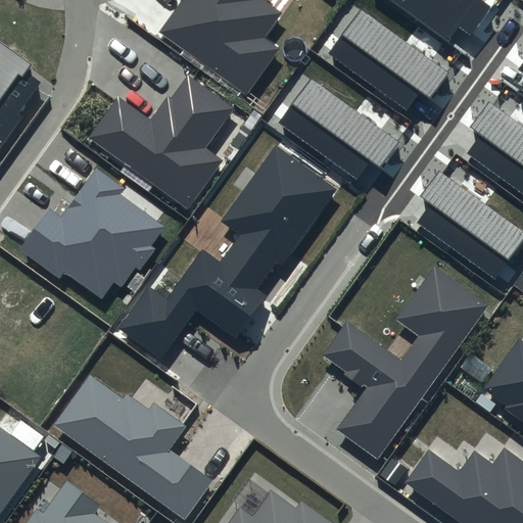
[(180,0),(181,0),(158,33),(246,94),(278,49),(263,39),(281,13),(262,0),(180,0)]
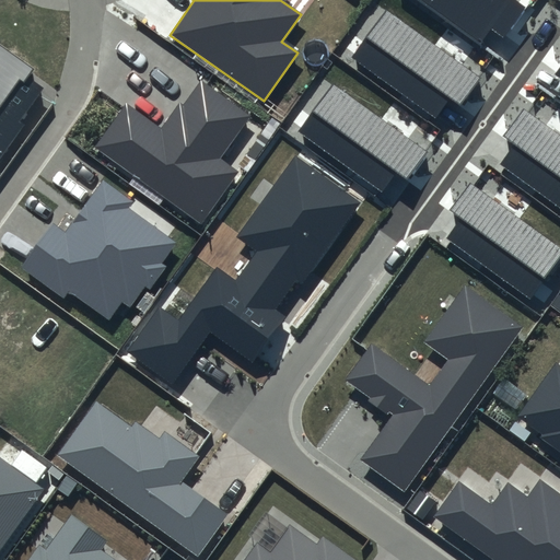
[(527,7),(517,0),(418,0),(481,45),(492,28),(505,38),(527,7)]
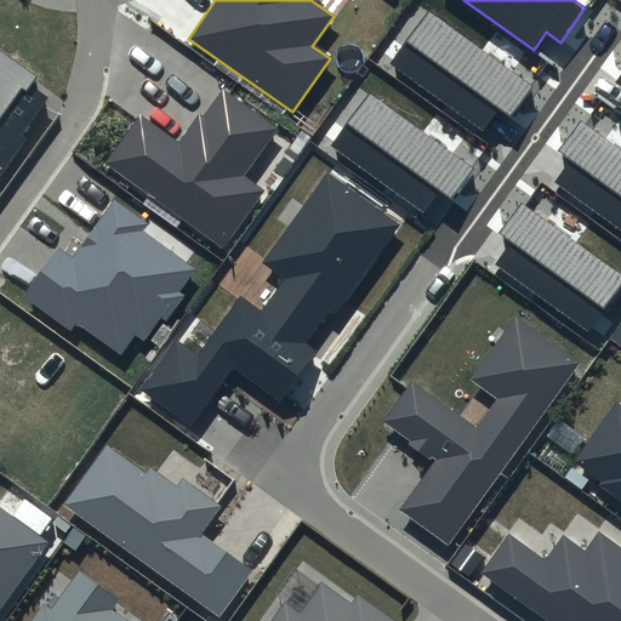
[(534,85),(429,10),(389,64),(482,131),(499,108),(511,117),(534,85)]
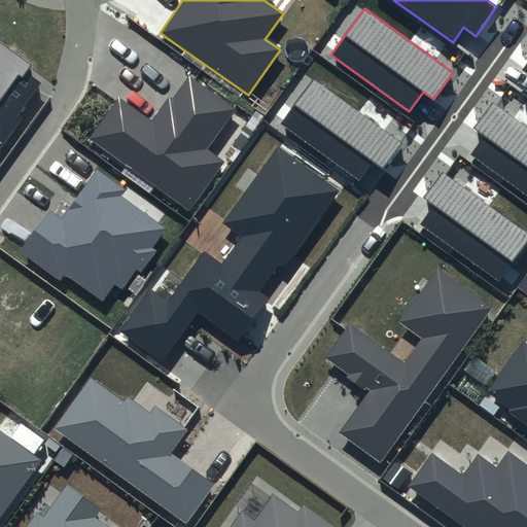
[(32,65),(0,42),(0,148),(22,117),(19,114),(40,83),(26,73),(32,65)]
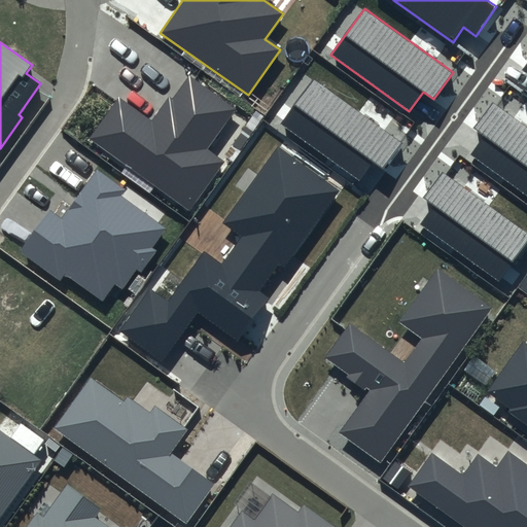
[(236,109),(189,75),(172,99),(170,97),(152,121),(119,98),(91,139),(189,210),(224,161),(208,148),(236,109)]
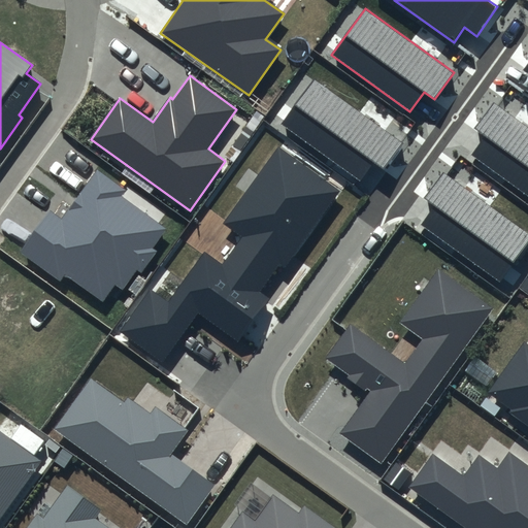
[(402,143),(314,79),(281,125),(359,182),(373,163),(383,170),(402,143)]
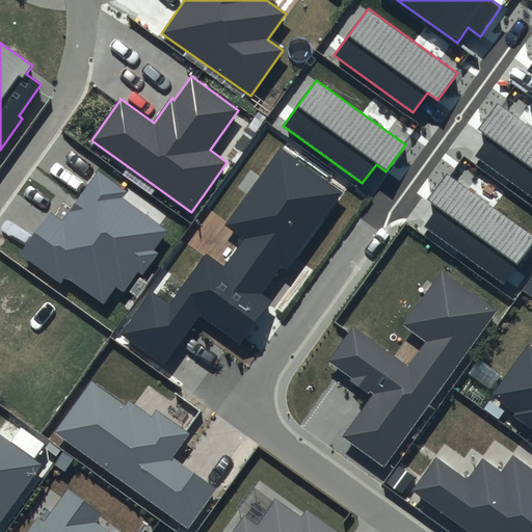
[(531,129),(497,104),(477,130),(487,137),(475,156),(531,197),(531,129)]
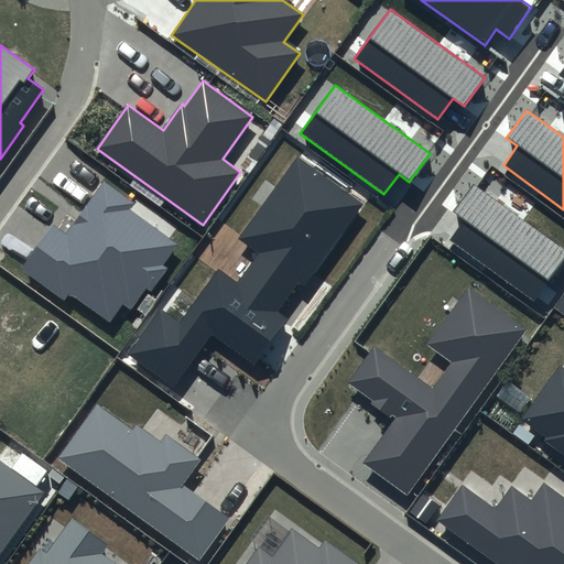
[(362,204),(296,156),(239,237),(260,251),(238,281),(219,268),(181,322),(160,306),(126,354),(174,388),(212,334),(255,364),(288,317),(278,311),(300,281),(305,284),(362,204)]
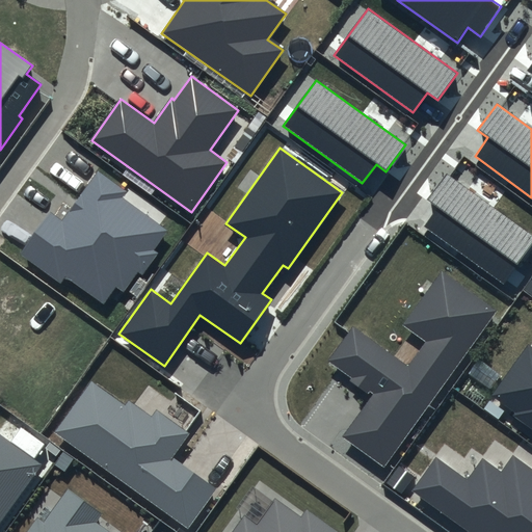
[(128,192),(98,170),(62,220),(51,212),(22,254),(60,281),(64,274),(103,302),(115,286),(124,292),(138,272),(142,276),(159,254),(155,250),(169,231),(123,197),(128,192)]
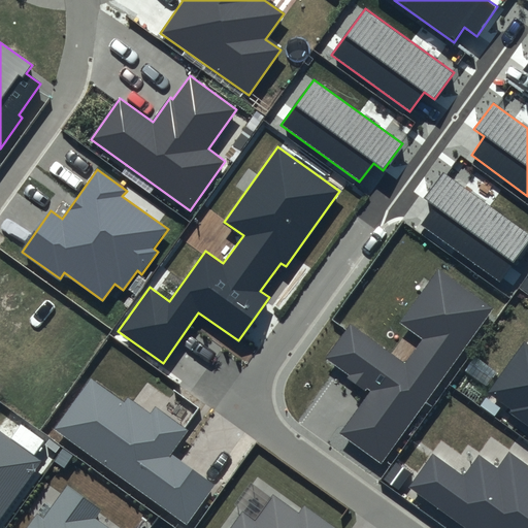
[(527,242),(527,234),(443,172),(424,198),(434,205),(421,224),(500,282),(527,242)]
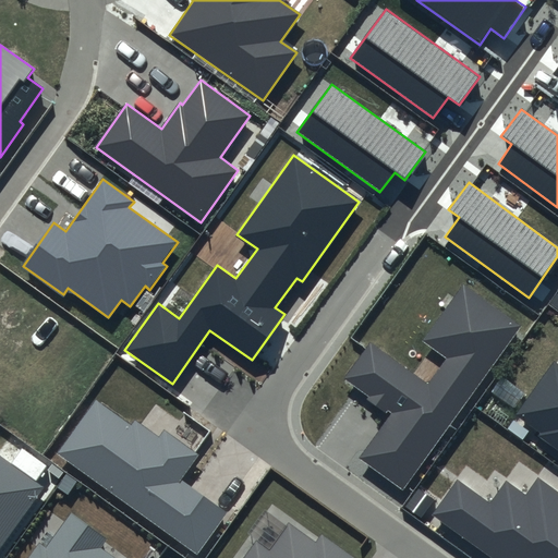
[(521,326),(463,284),(423,340),(447,358),(427,384),(371,343),(344,380),(391,414),(359,459),(402,490),(521,326)]
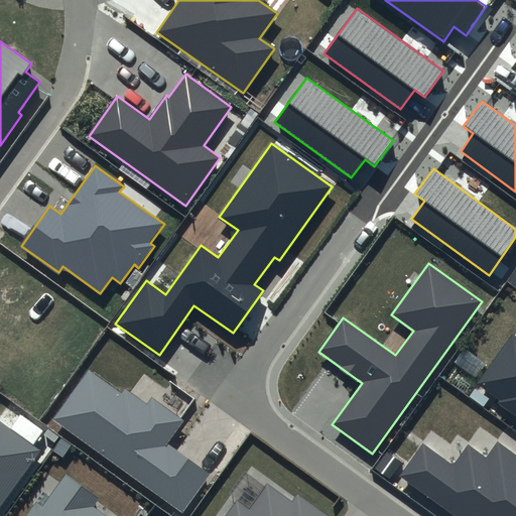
[(515,335),(514,334),(477,385),(515,412),(515,335)]
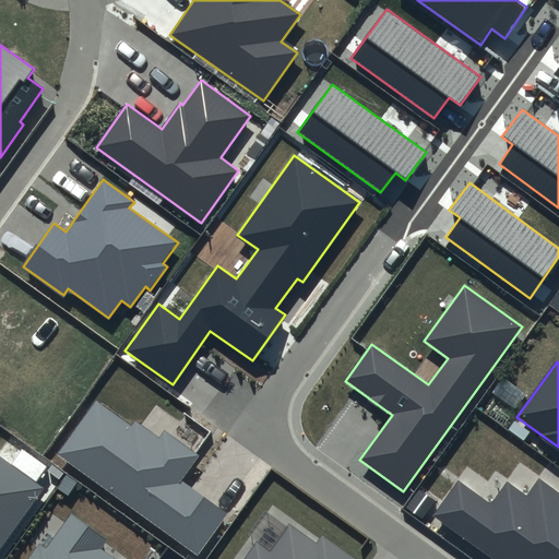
[(130,426),(95,401),(57,453),(198,555),(227,513),(182,480),(200,455),(164,430),(158,438),(134,420),(130,426)]
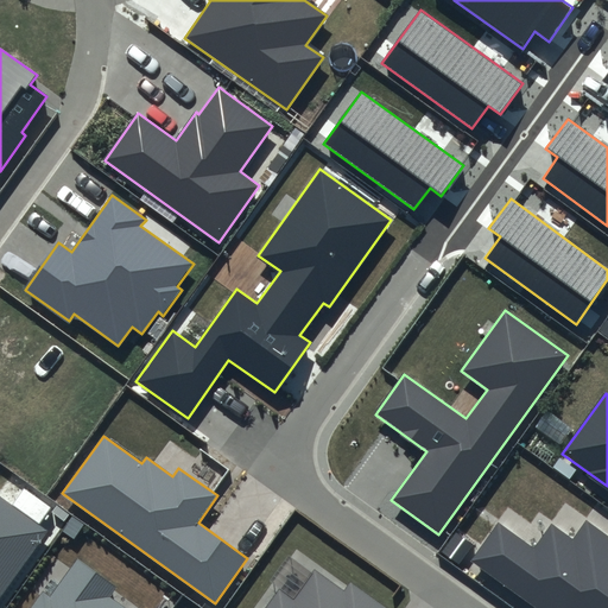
[(0,594),(48,530),(0,494),(0,594)]
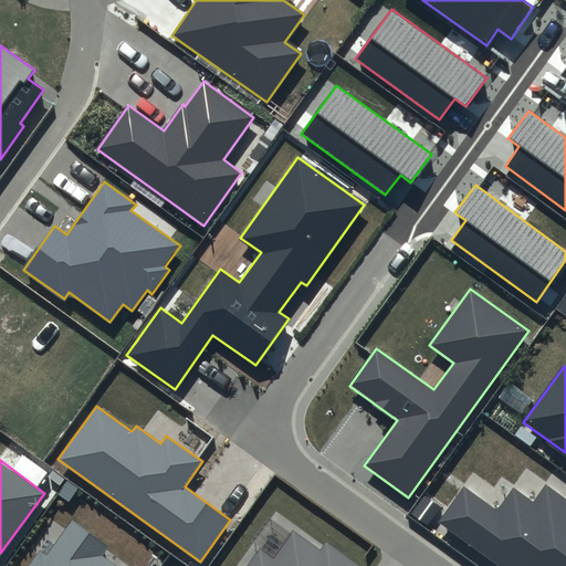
[(565,565),(565,499),(546,485),(534,503),(513,489),(498,511),(463,486),(437,523),(499,565),(565,565)]
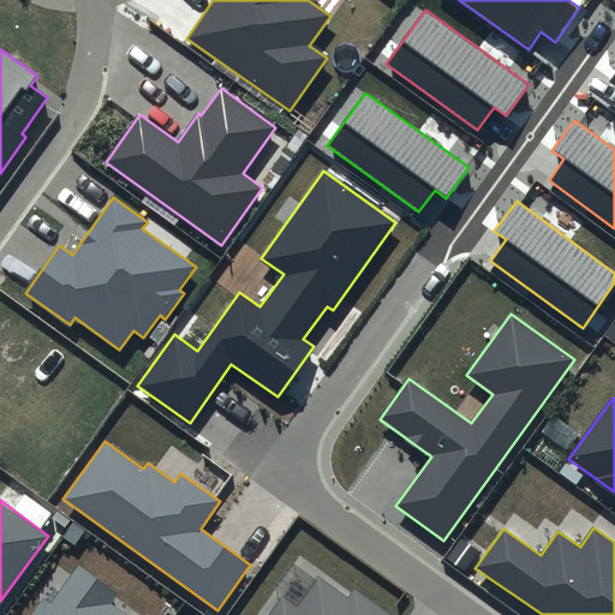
[(118,595),(78,566),(51,604),(43,599),(33,614),(127,614),(112,603),(118,595)]
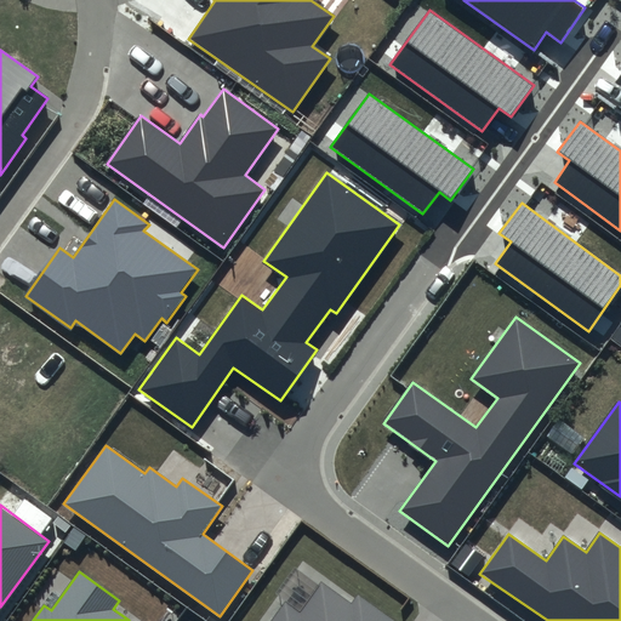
[(352,605),(320,584),(303,608),(286,596),(267,620),(393,620),(359,596),(352,605)]
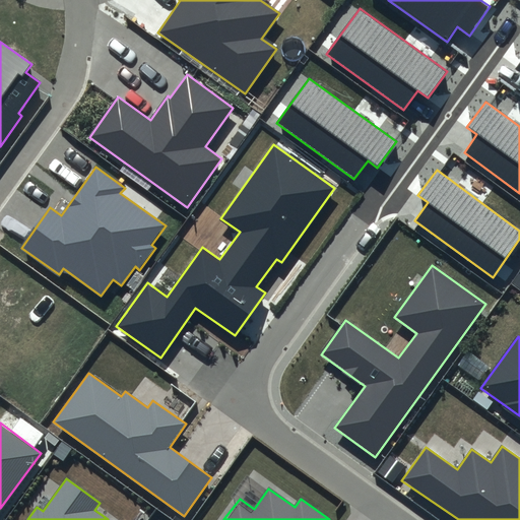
All buildings are outlined.
